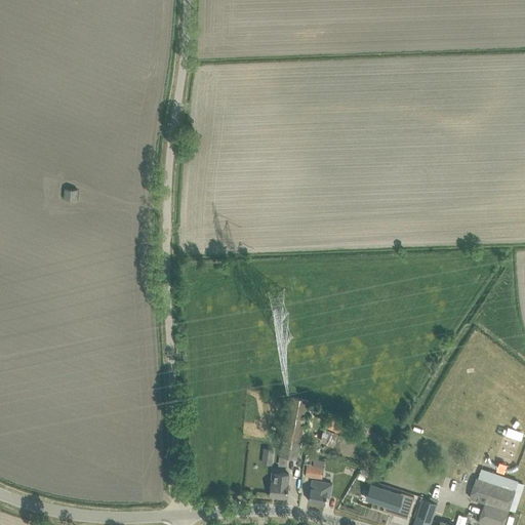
[(67,199),(76,200),(77,189),(67,189),(67,199)]
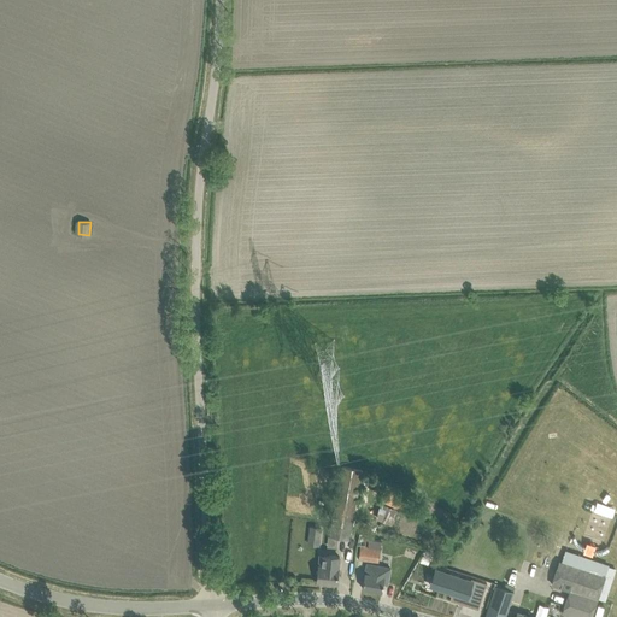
[(348,540),(360,476),(360,472),(341,469),(329,536),(348,540)]
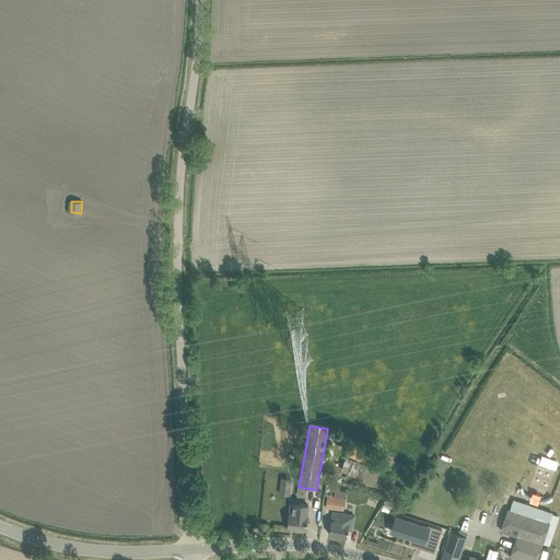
[(369,464),(375,450),(351,440),(345,454),(369,464)]
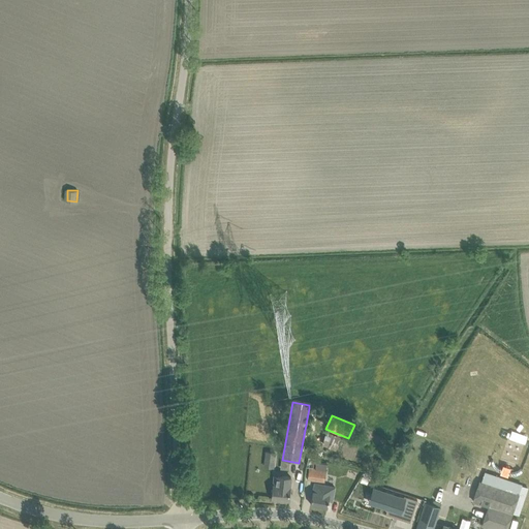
[(277,450),(267,449),(266,458),(276,459),(277,450)]
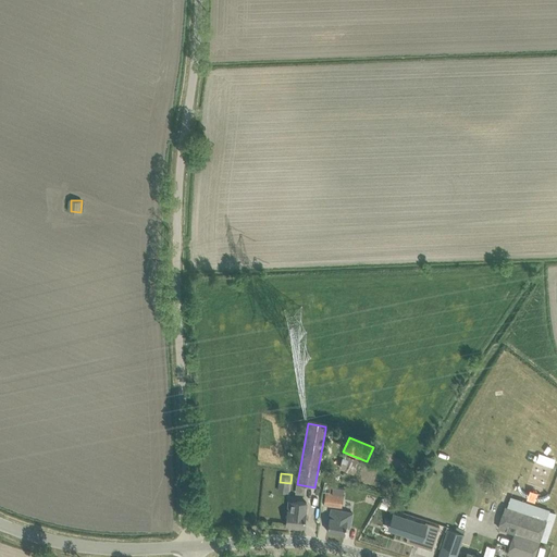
[(325,493),(324,505),(331,505),(341,507),(343,507),(344,502),(345,495),(345,493),(346,487),(334,486),(333,494),(331,494),(325,493)]
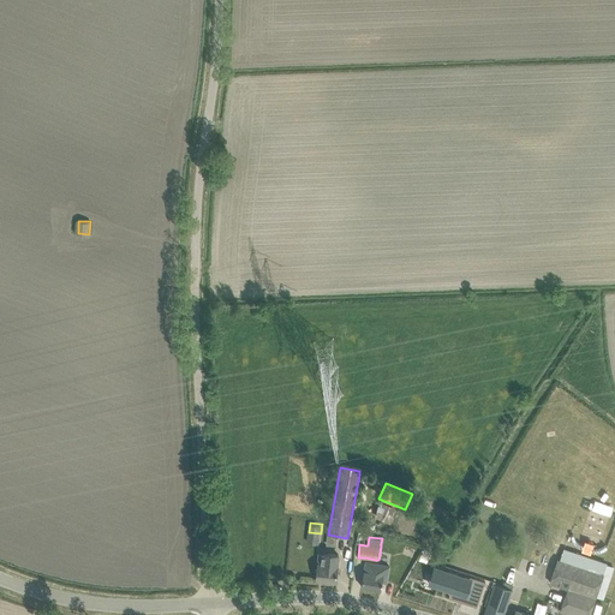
[(316,579),(336,581),(339,553),(318,550),(316,579)]
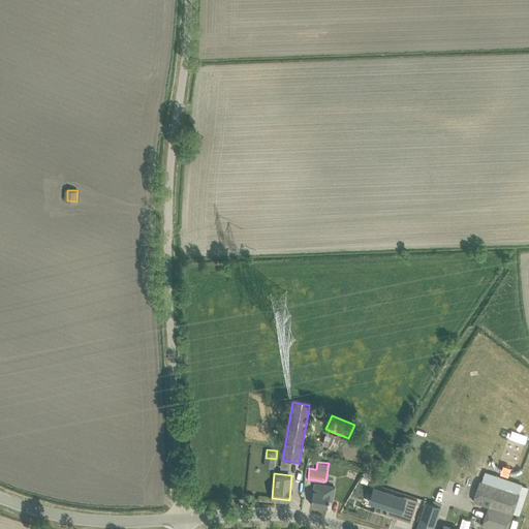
[(511,512),(518,494),(479,481),(472,501),(488,506),(481,525),(493,528),(506,528),(508,522),(511,512)]
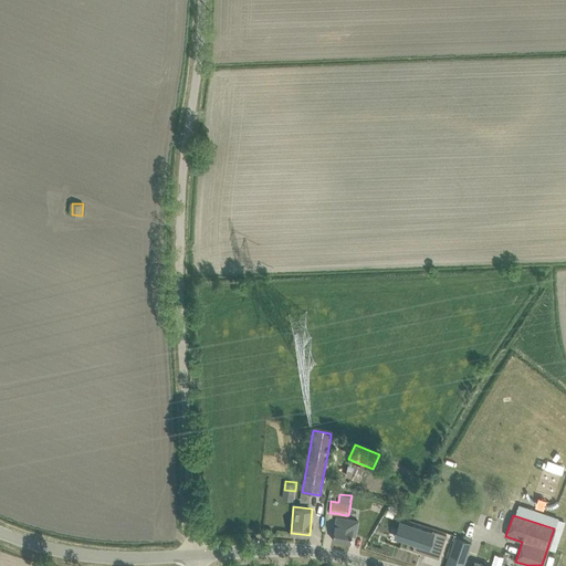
[(332,540),(350,543),(352,535),(355,535),(358,521),(337,516),(332,540)]
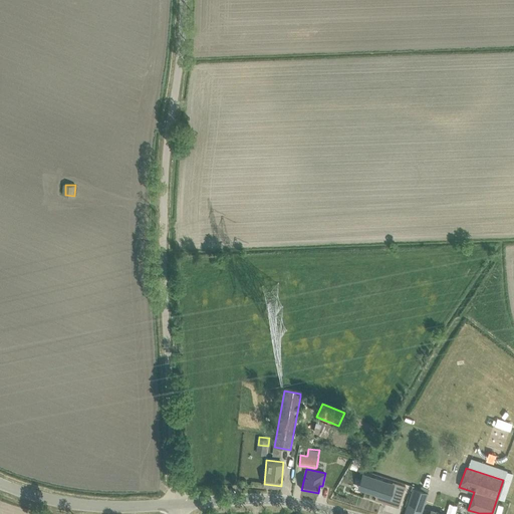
[(358,469),(342,494),(350,499),(365,473),(358,469)]
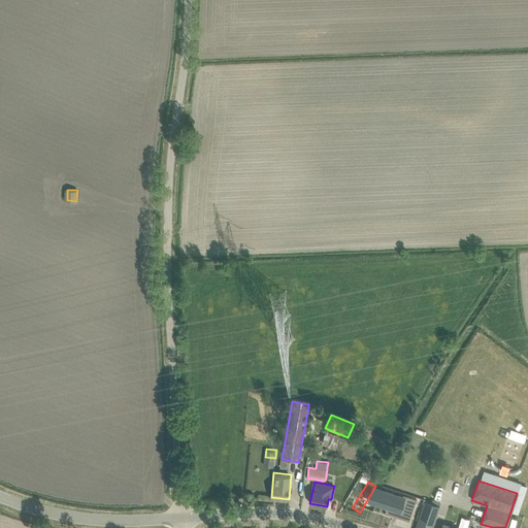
[(376,488),(371,502),(386,507),(385,509),(397,514),(400,505),(404,506),(405,503),(413,505),(416,498),(402,494),(401,496),(376,488)]
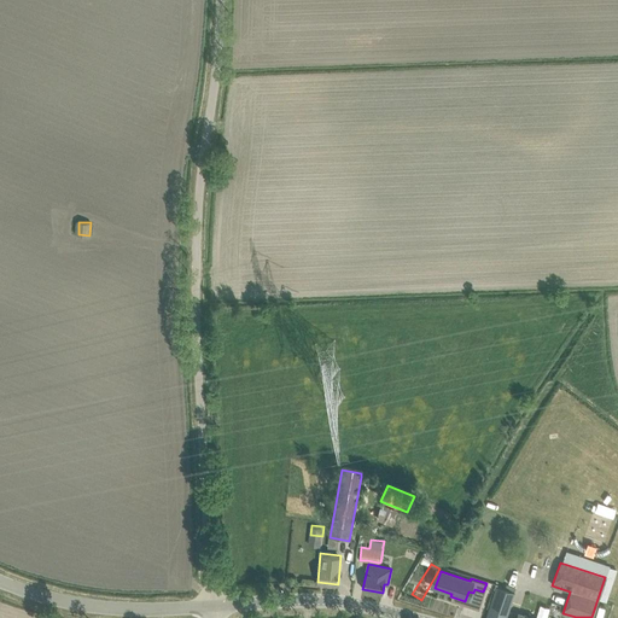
[(485,617),(505,617),(514,593),(496,587),(485,617)]
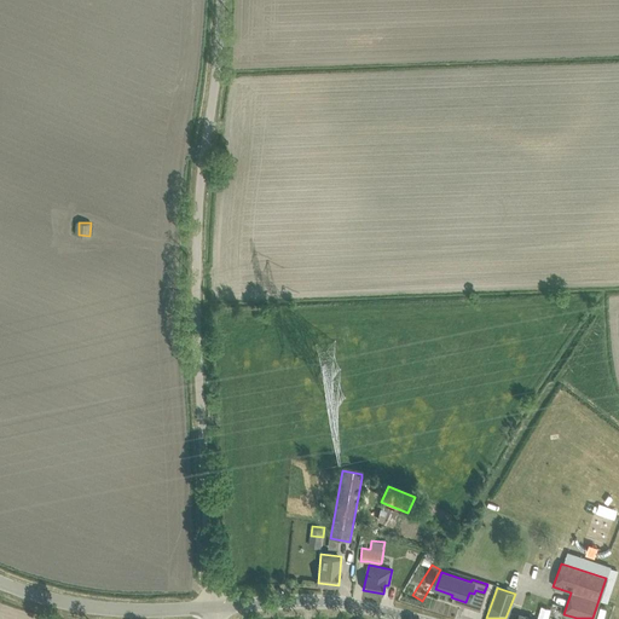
All buildings are outlined.
